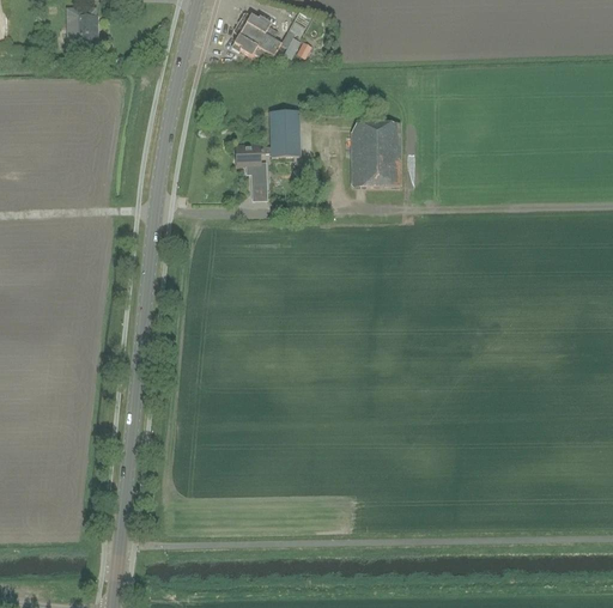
[(67,44),(98,44),(98,13),(96,13),(96,6),(67,6),(67,44)]
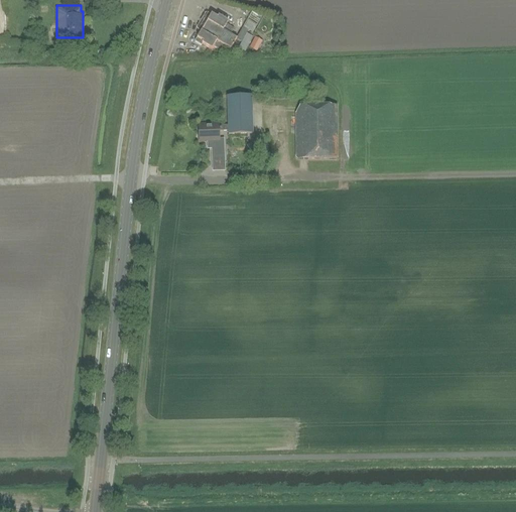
[(212,11),(196,38),(202,42),(203,40),(212,46),(214,43),(222,48),(224,44),(226,45),(227,43),(231,46),(237,36),(236,34),(232,32),(233,30),(232,28),(234,25),(227,21),(229,18),(219,13),(218,14),(212,11)]
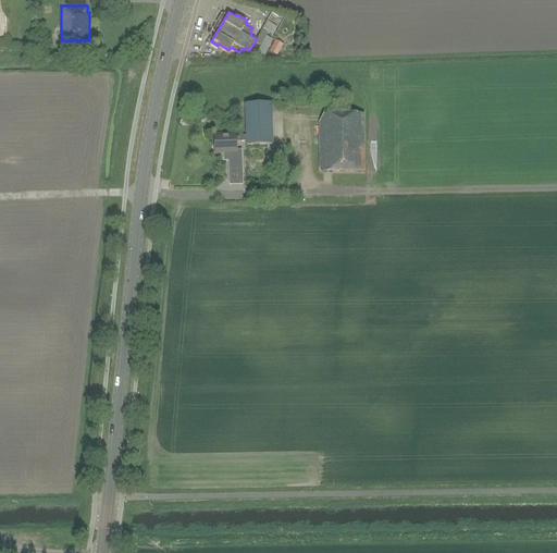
[(263,26),(255,37),(256,39),(261,42),(258,48),(264,52),(273,36),(267,33),(269,31),(263,26)]
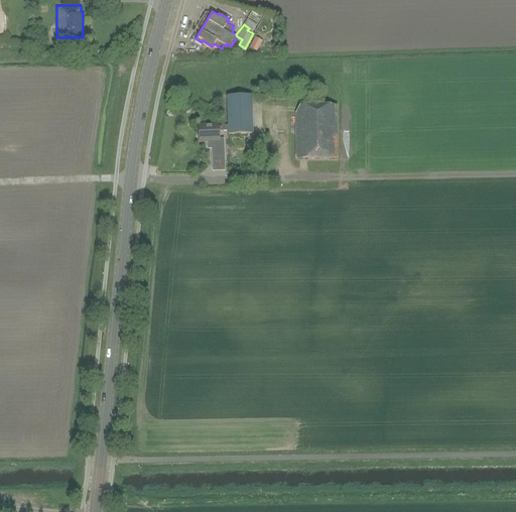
[(252,44),(260,47),(265,35),(256,32),(252,44)]
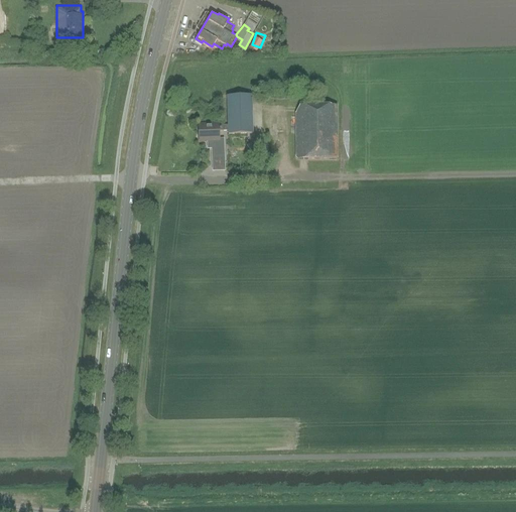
[(229,131),(253,130),(251,92),(227,93),(229,122),(219,122),(199,122),(199,138),(208,138),(220,137),(220,136),(220,128),(229,128),(229,131)]
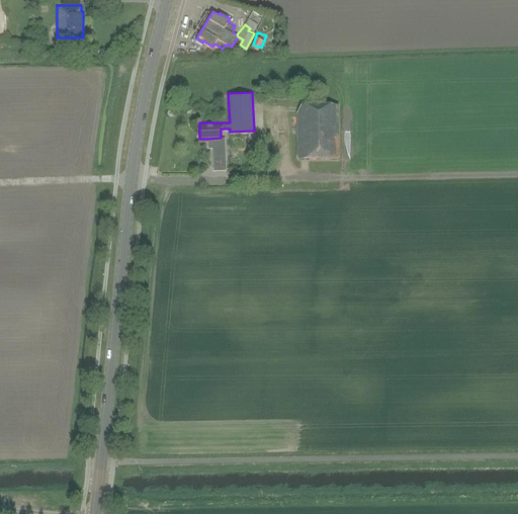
[(299,157),(339,156),(338,102),(301,103),(297,111),(297,155),(299,157)]
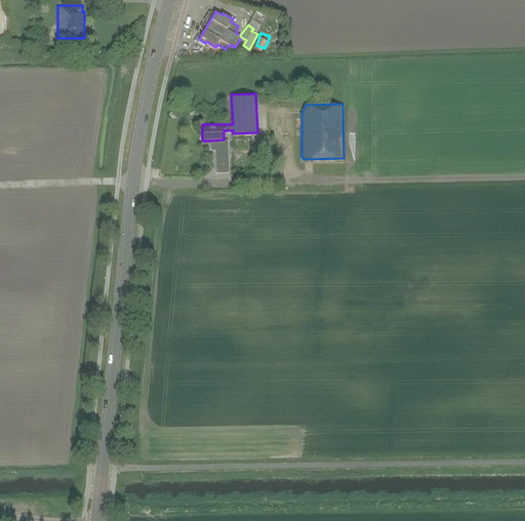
[(224,139),(211,141),(212,145),(215,148),(216,148),(216,150),(216,157),(226,157),(225,138),(224,138),(224,139)]
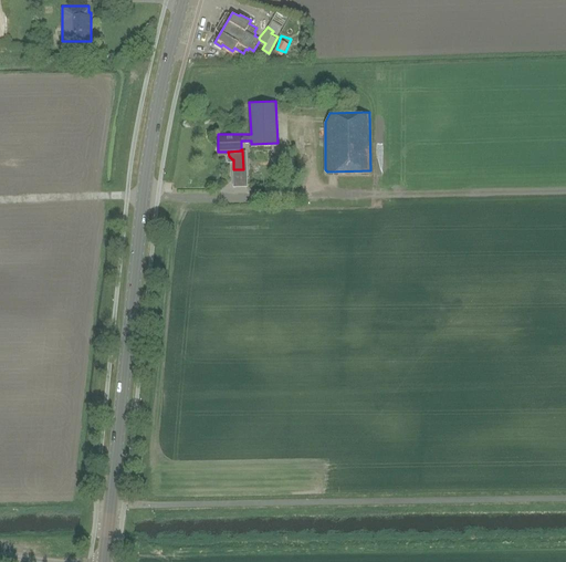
[(278,153),(271,156),(274,164),(282,159),(278,153)]
